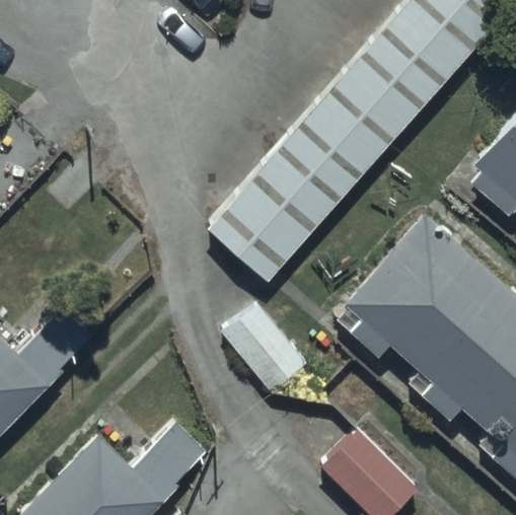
[(515,0),(409,0),(207,227),(268,282),(515,3),(515,0)]
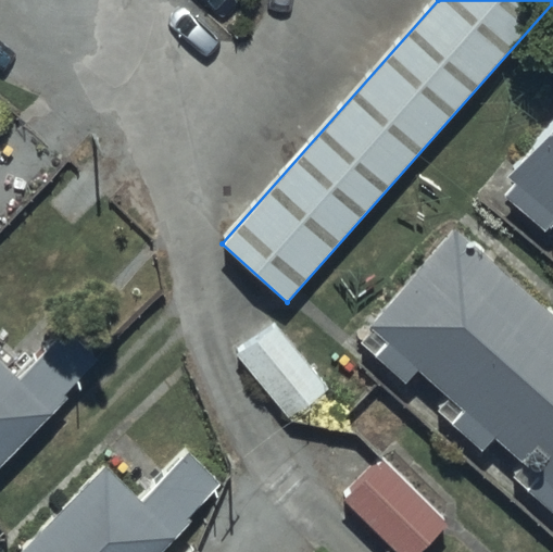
[(552,120),(504,178),(512,185),(501,198),(545,236),(552,227),(552,120)]
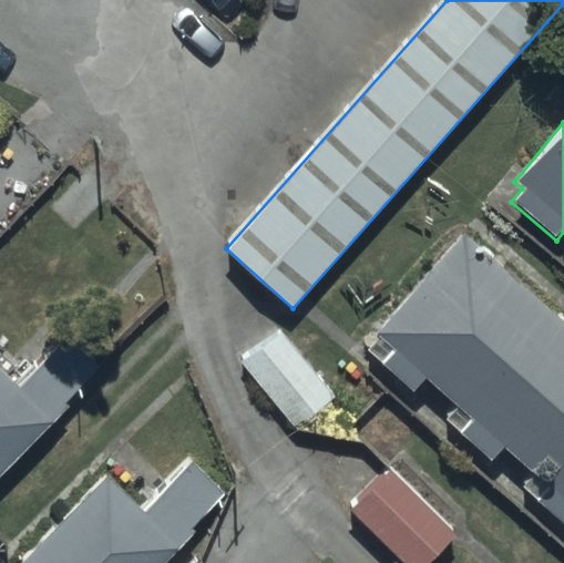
[(563,319),(463,231),(371,334),(376,338),(363,352),(412,396),(426,381),(455,408),(443,421),(490,462),(502,448),(533,474),(520,489),(563,526),(563,319)]
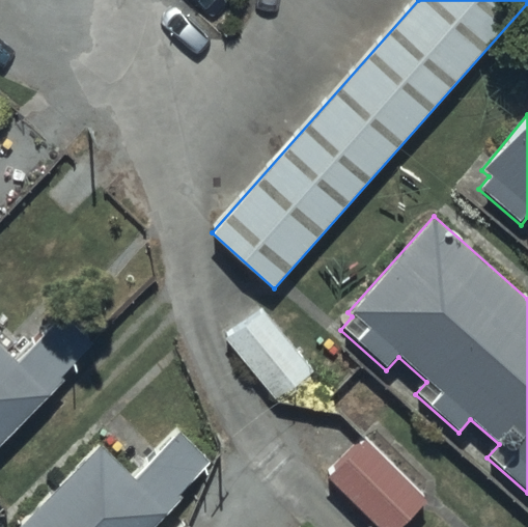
[(265,311),(227,340),(277,401),(313,371),(265,311)]
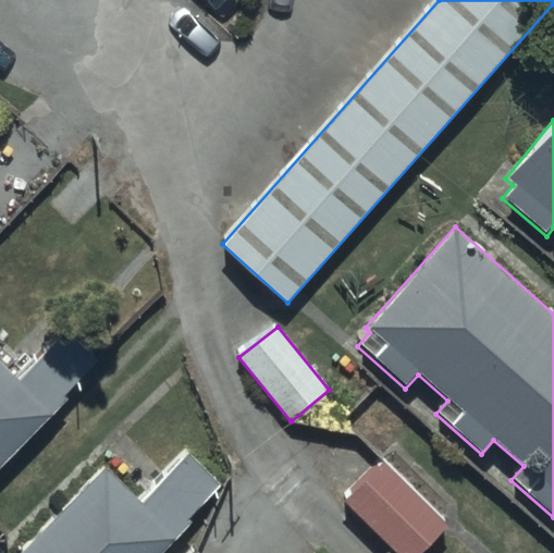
[(0,462),(96,361),(64,330),(17,380),(0,364),(0,462)]
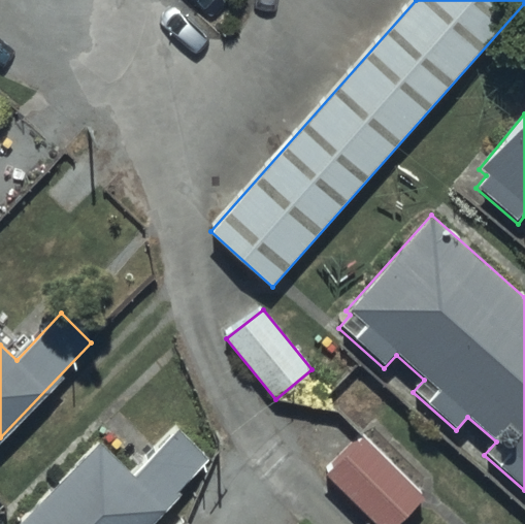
[(149,523),(207,463),(174,431),(131,477),(97,445),(21,523),(149,523)]
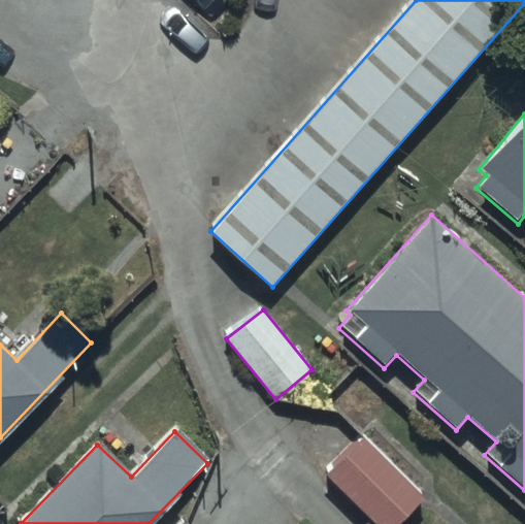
[(396,523),(424,497),(365,437),(327,476),(374,523),(396,523)]
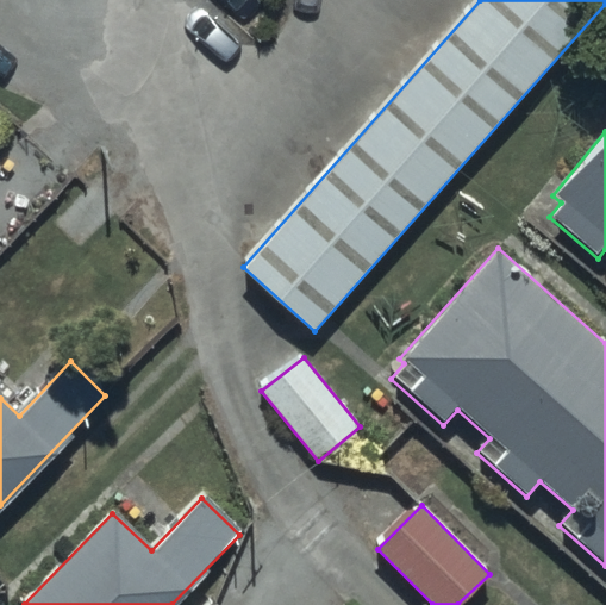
All buildings are outlined.
